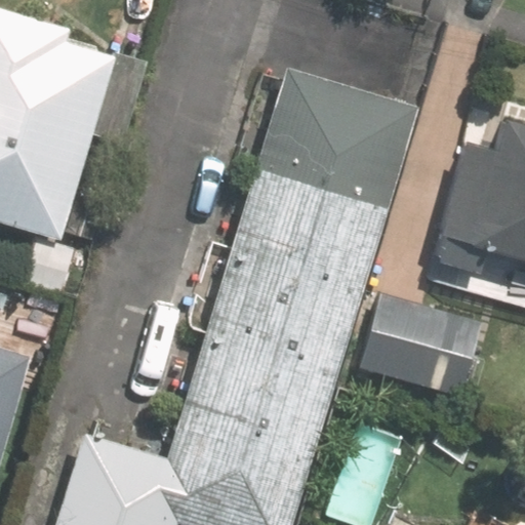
[(53,32),(0,14),(0,212),(54,229),(80,142),(110,150),(136,62),(97,50),(94,56),(49,44),(53,32)]
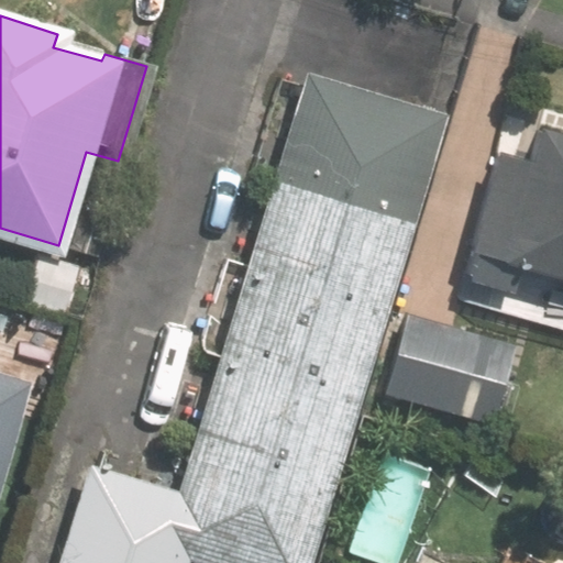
[(211,562),(299,562),(431,118),(304,80),(179,506),(85,478),(61,562),(163,562),(167,550),(211,562)]
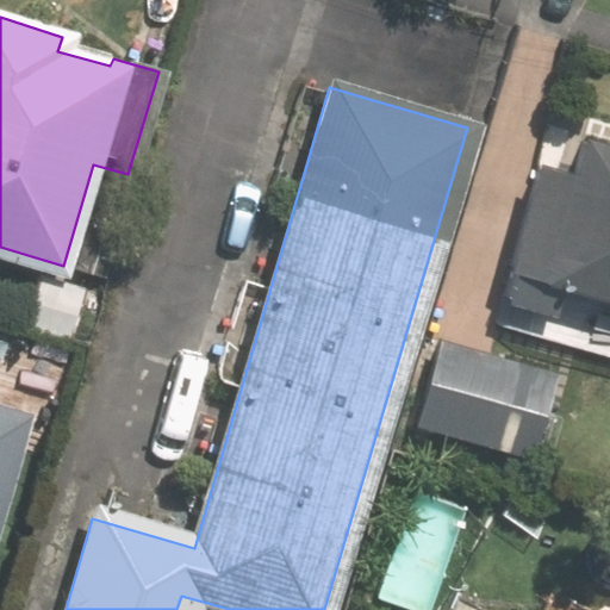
[(609,160),(567,149),(556,188),(522,179),(497,267),(506,269),(497,300),(536,311),(543,284),(609,302),(609,160)]
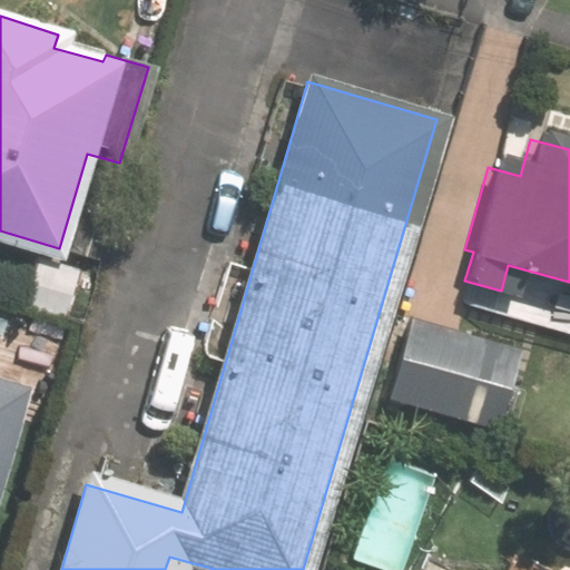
[(91,259),(104,218),(77,210),(64,251),(91,259)]
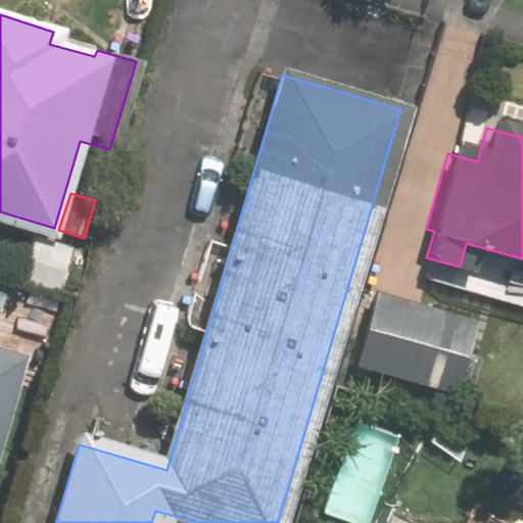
[(442,391),(465,316),(375,290),(353,365),(442,391)]
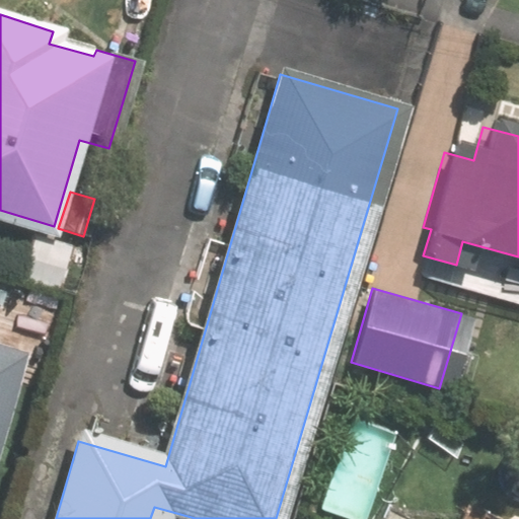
[(0,397),(13,353),(0,349),(0,397)]
